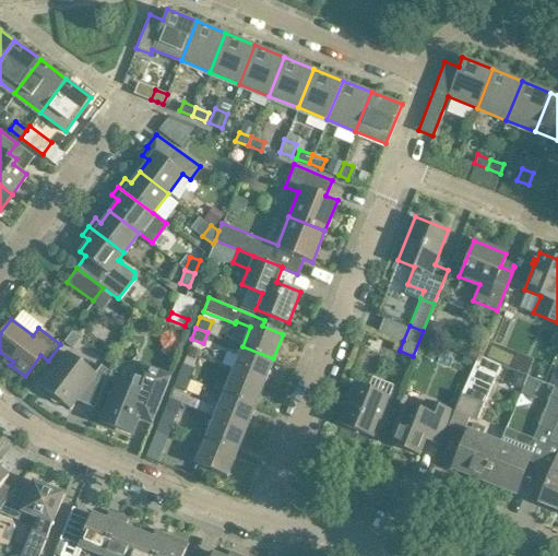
[(73,330),(66,340),(73,346),(81,335),(73,330)]
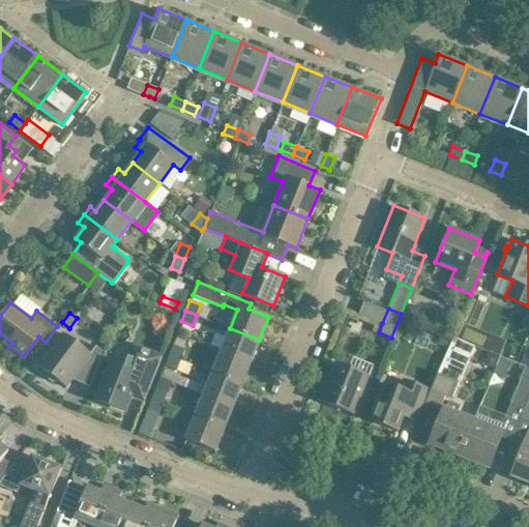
[(457,320),(451,335),(472,344),(478,328),(457,320)]
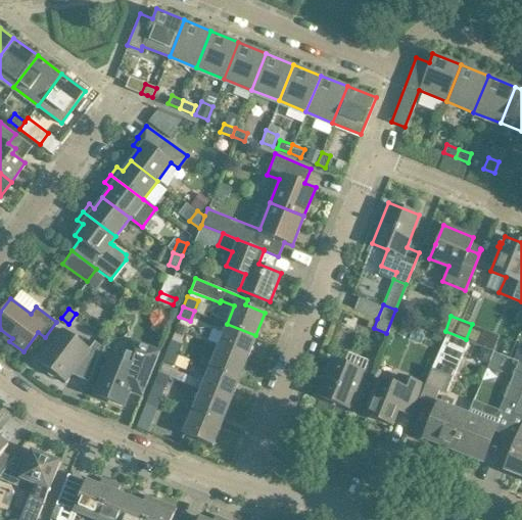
[(247,357),(255,335),(227,324),(218,345),(247,357)]
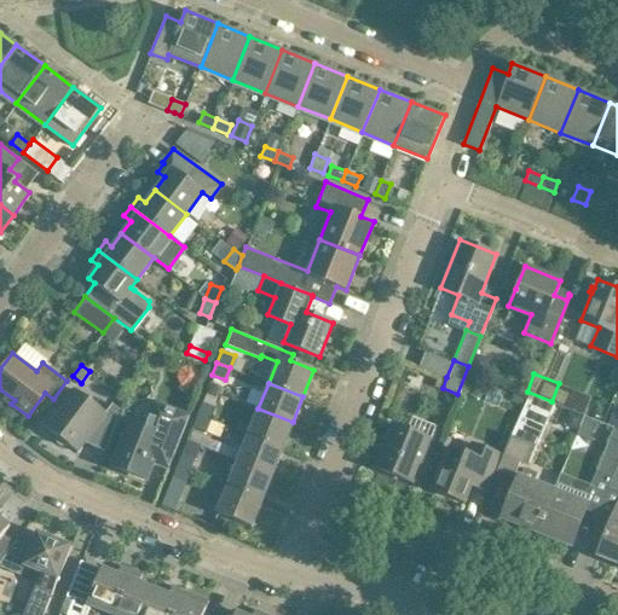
[(121,410),(110,405),(103,413),(74,388),(45,427),(55,434),(55,437),(56,442),(59,445),(64,445),(68,444),(78,451),(85,441),(104,450),(121,410)]
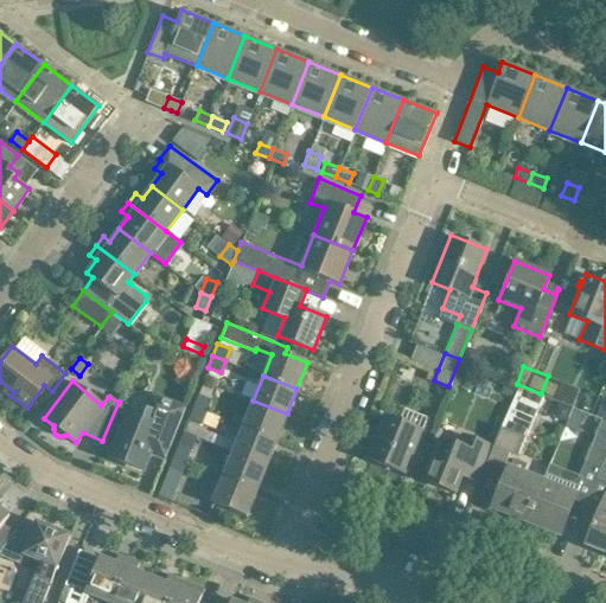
[(541,393),(517,384),(486,460),(503,467),(509,450),(517,454),(541,393)]
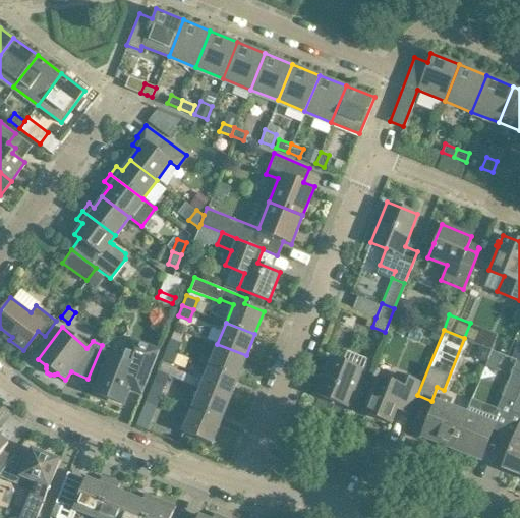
[(109,354),(94,391),(122,403),(128,387),(133,375),(147,380),(159,350),(134,340),(130,338),(126,348),(121,359),(109,354)]
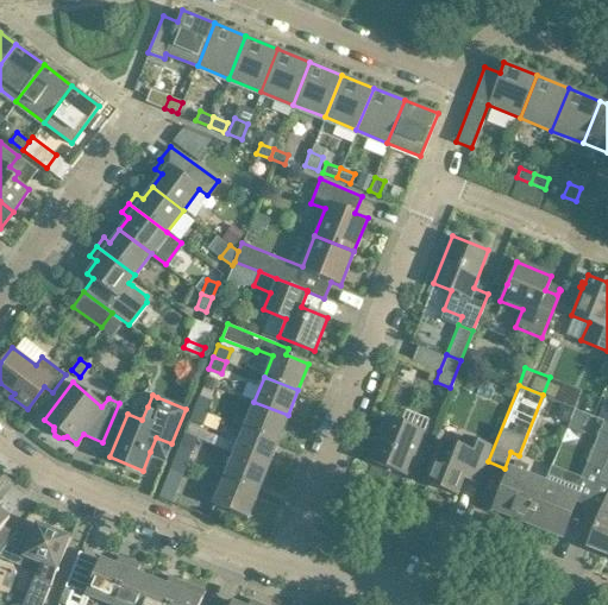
[(211,401),(198,396),(194,407),(206,411),(211,401)]
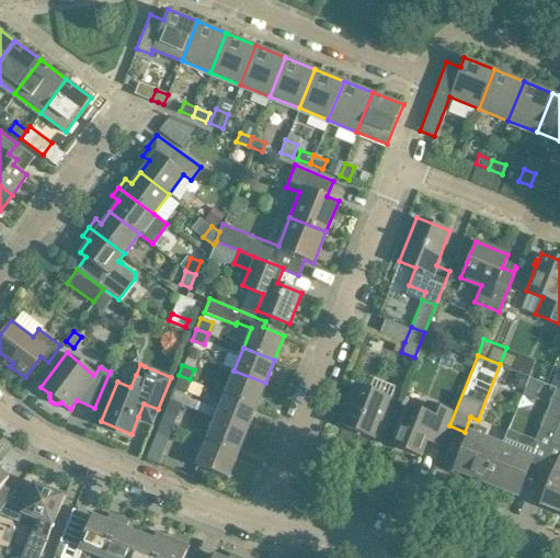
[(255,406),(265,383),(233,371),(225,394),(255,406)]
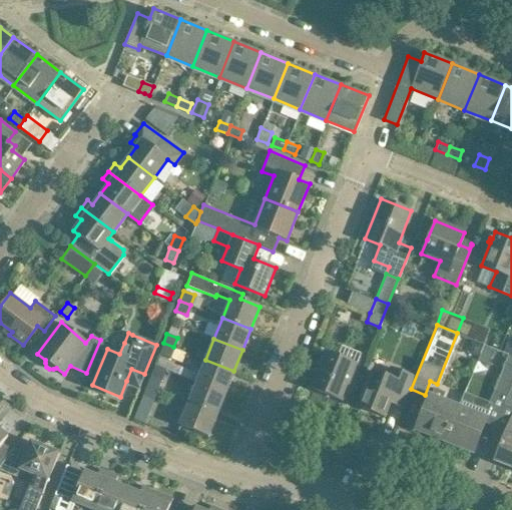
[(511,341),(506,339),(502,350),(511,354),(511,341)]
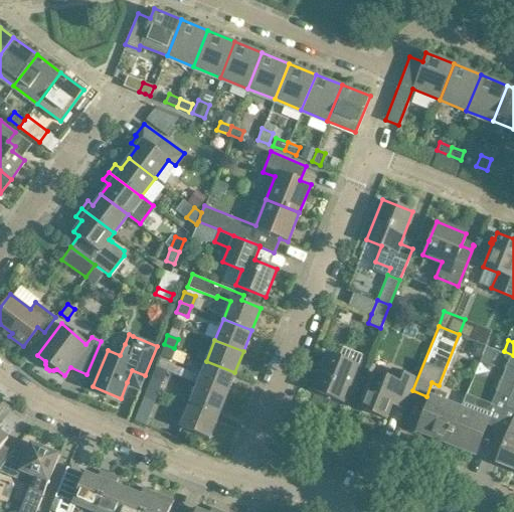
[(170,358),(174,348),(164,344),(160,354),(170,358)]
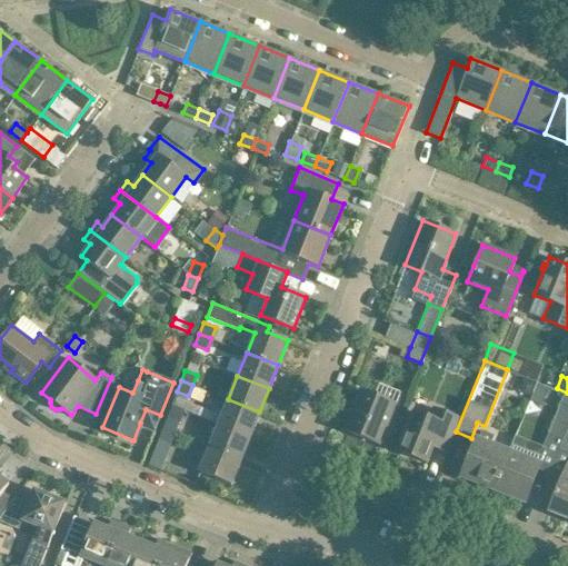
[(379,443),(395,404),(360,389),(344,429),(379,443)]
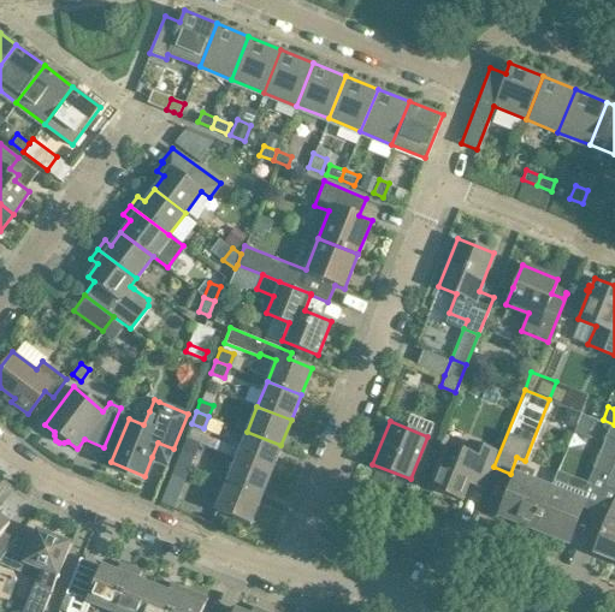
[(610,475),(614,461),(614,426),(610,425),(593,469),(610,475)]
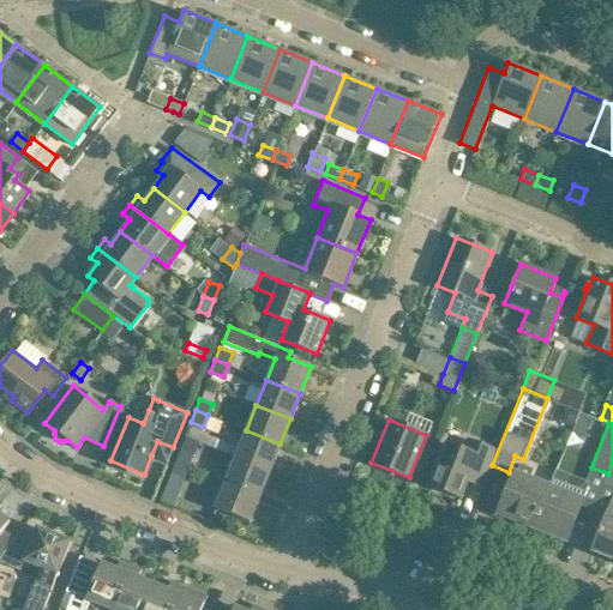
[(270,469),(280,444),(246,430),(235,456),(270,469)]
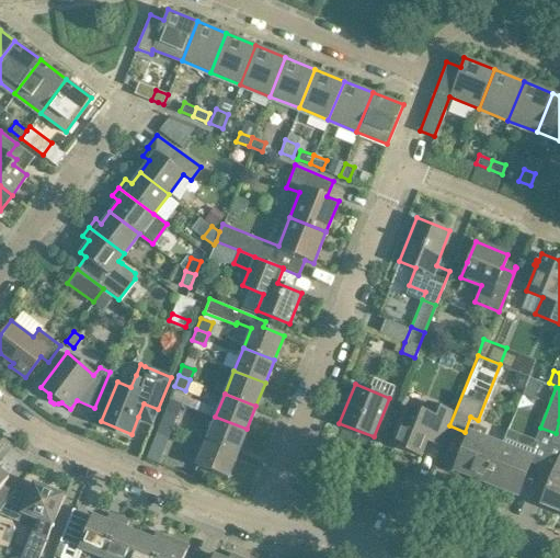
[(441,440),(448,420),(453,411),(427,401),(423,411),(408,406),(392,444),(421,455),(429,435),(441,440)]
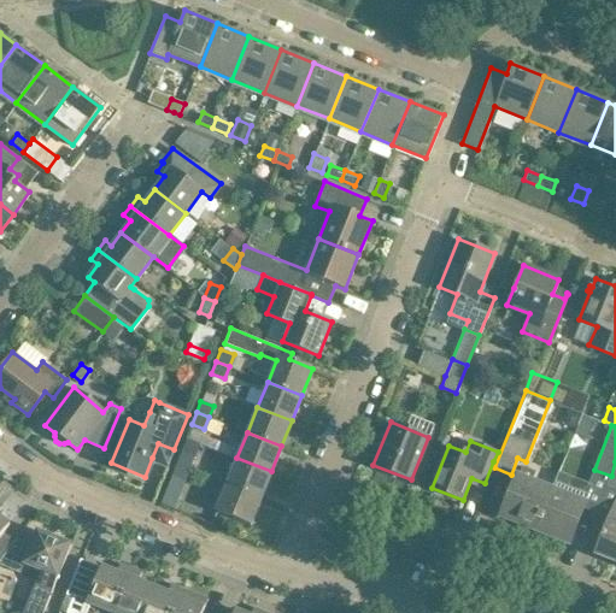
[(189,470),(193,458),(180,453),(176,464),(189,470)]
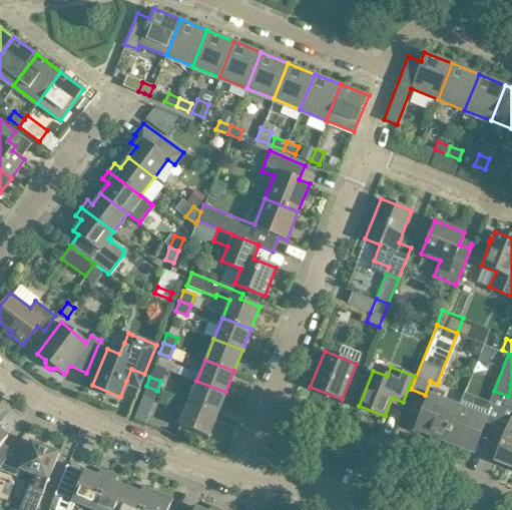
[(216,414),(225,392),(196,381),(188,402),(216,414)]
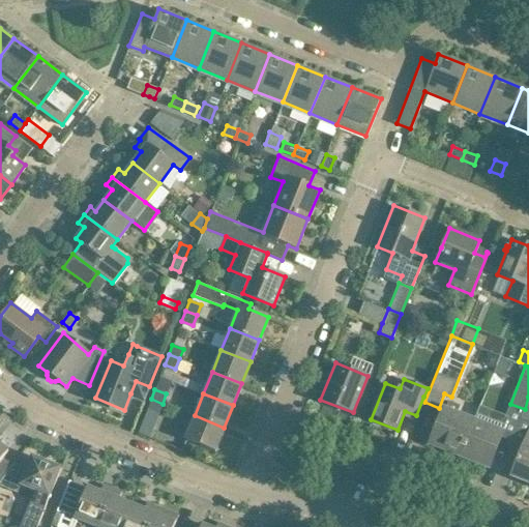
[(147,409),(158,413),(163,404),(151,399),(147,409)]
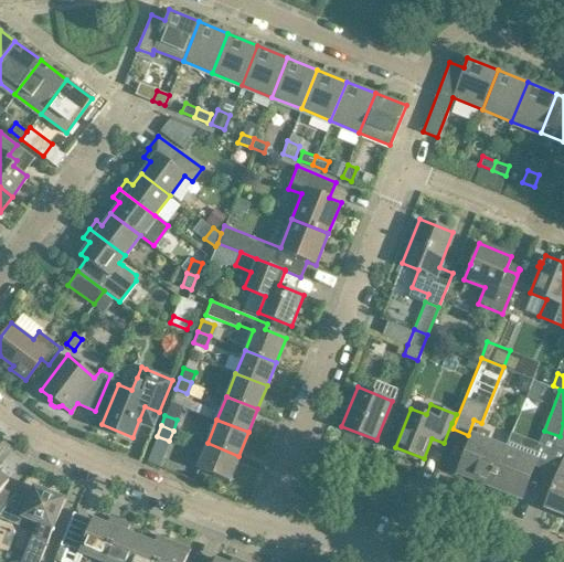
[(489,485),(504,447),(486,441),(490,431),(478,425),(474,435),(472,435),(458,473),(489,485)]
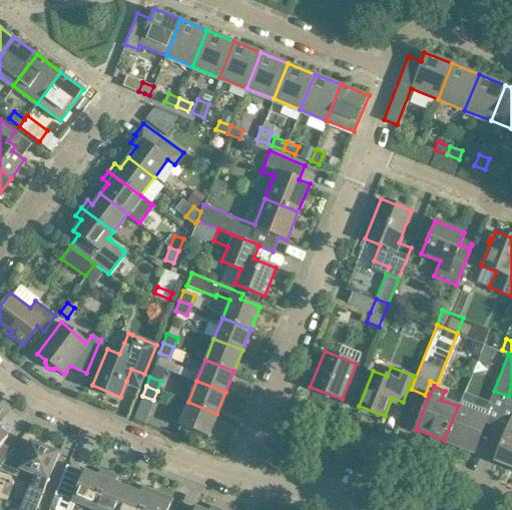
[(208,436),(216,414),(188,402),(179,425),(208,436)]
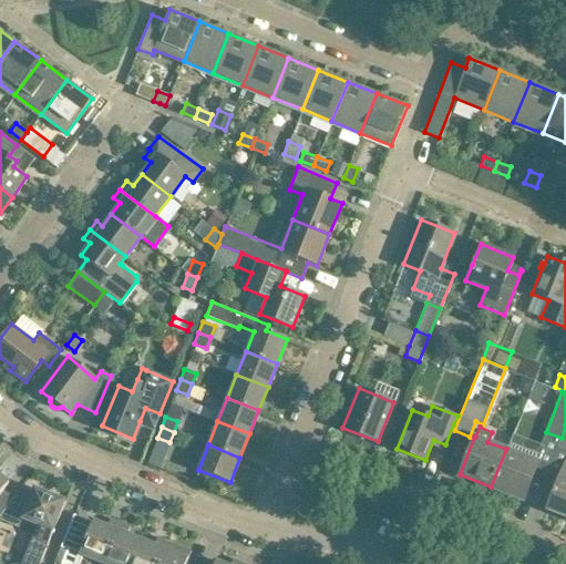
[(523,499),(531,479),(537,461),(506,449),(491,486),(523,499)]
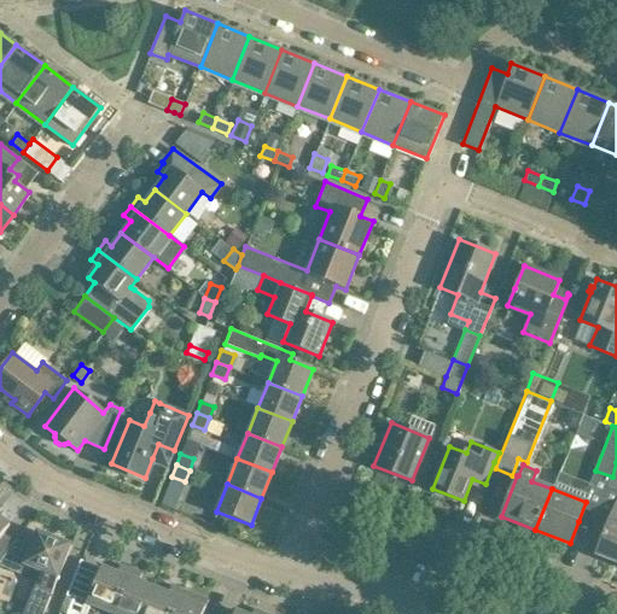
[(616,500),(595,554),(616,561),(616,500)]
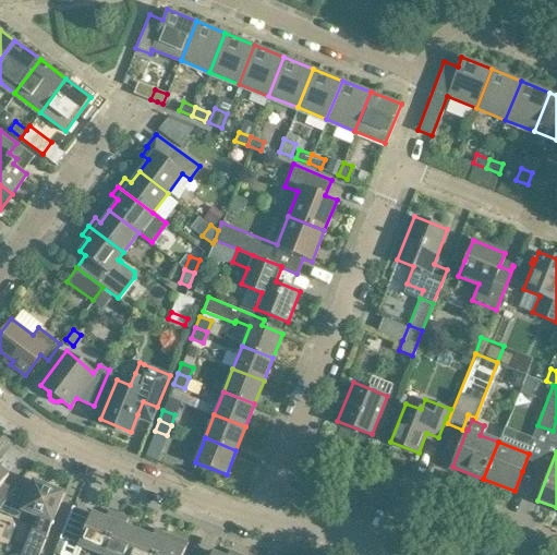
[(9,473),(2,469),(0,467),(0,459),(1,458),(0,457),(0,506),(13,489),(2,481),(9,473)]
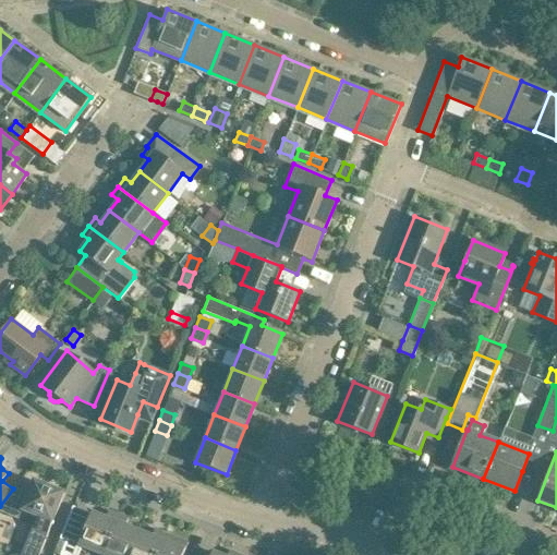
[(37,554),(63,492),(33,479),(21,510),(36,516),(20,554),(37,554)]
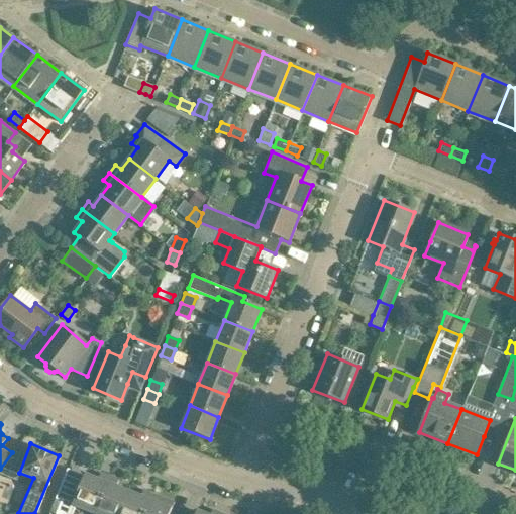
[(93,513),(108,475),(100,472),(97,479),(85,474),(84,475),(67,468),(55,498),(61,500),(56,513),(57,513),(71,513),(74,506),(93,513)]
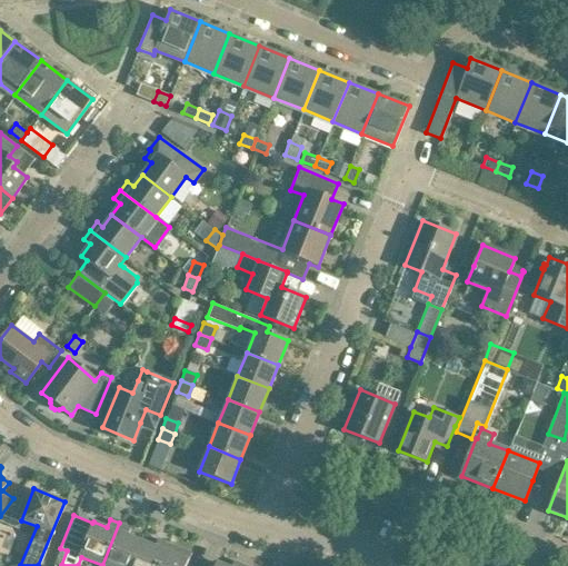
[(102,565),(101,565),(129,565),(140,540),(127,535),(130,527),(119,523),(102,565)]
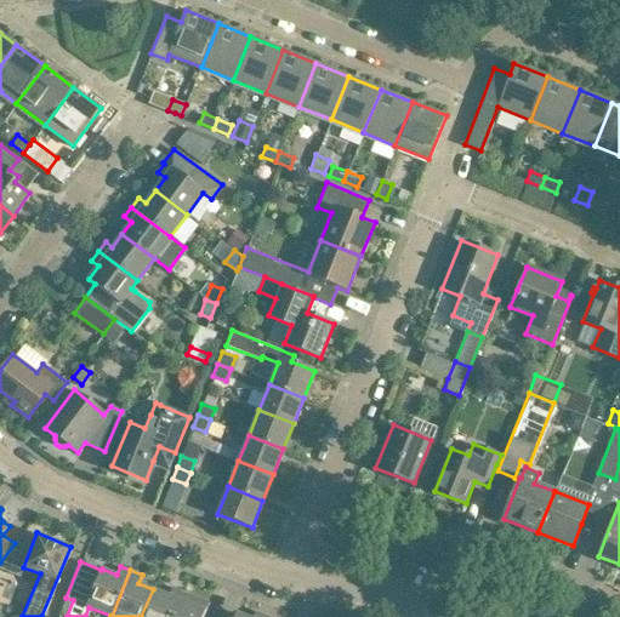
[(153,589),(141,616),(171,616),(182,590),(171,587),(169,595),(153,589)]
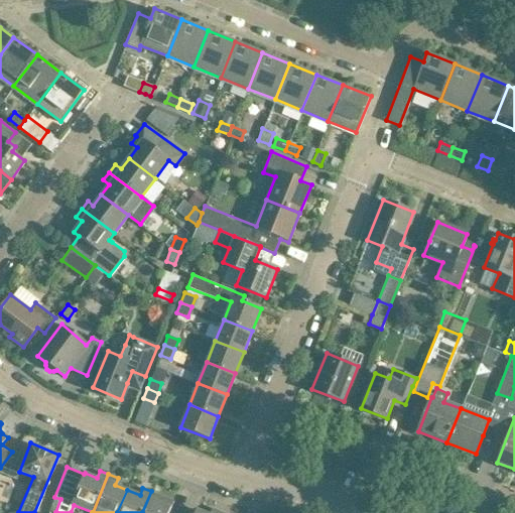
[(167,512),(170,507),(158,502),(160,495),(151,491),(142,512),(167,512)]
